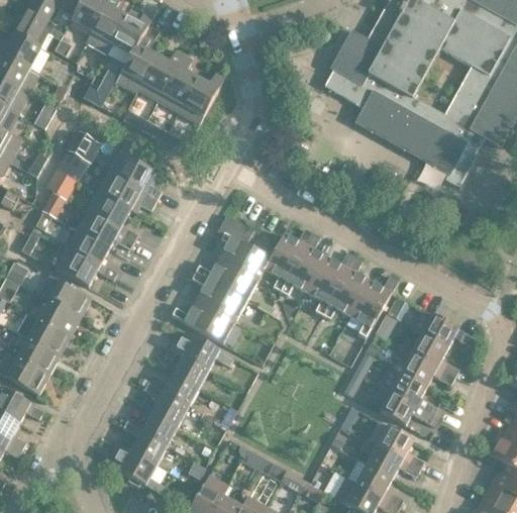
[(31,0),(14,32),(35,43),(56,6),(43,0),(31,0)]
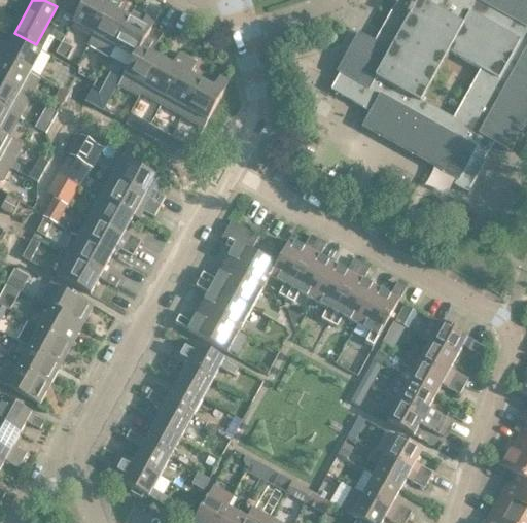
[(44,0),(57,6),(73,16),(75,16),(83,0),(44,0)]
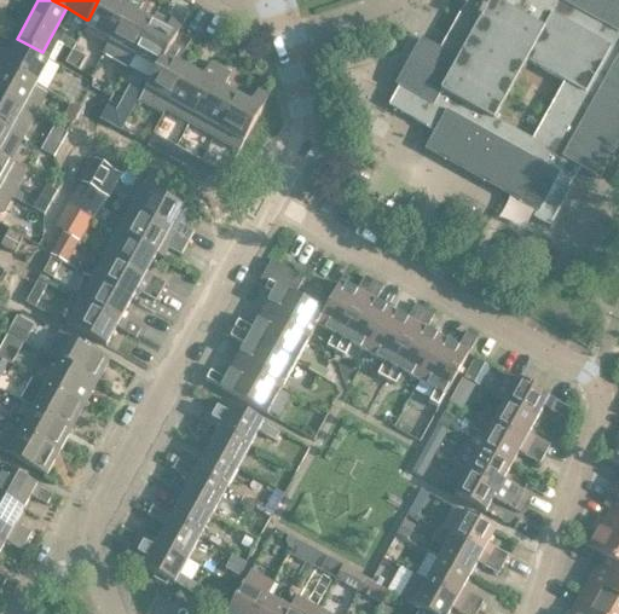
[(86,19),(84,23),(110,38),(131,0),(119,0),(98,0),(88,19),(86,19)]
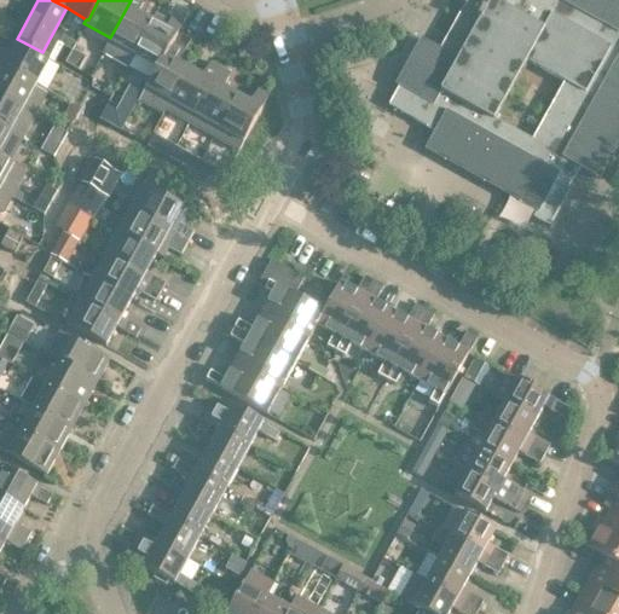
[(131,0),(110,38),(110,39),(103,50),(128,63),(134,52),(152,18),(138,11),(143,0),(131,0)]
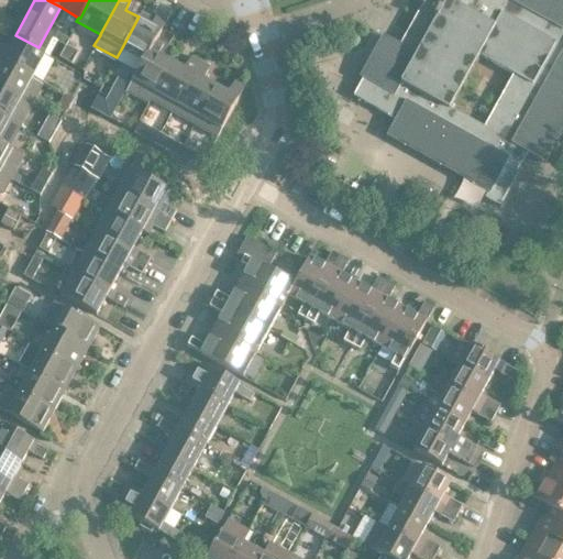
[(422,0),(399,42),(387,35),(382,32),(359,74),(362,76),(353,92),(395,116),(385,132),(487,189),(485,194),(498,200),(497,201),(498,203),(517,168),(515,167),(526,149),(544,159),(562,124),(562,0),(422,0)]
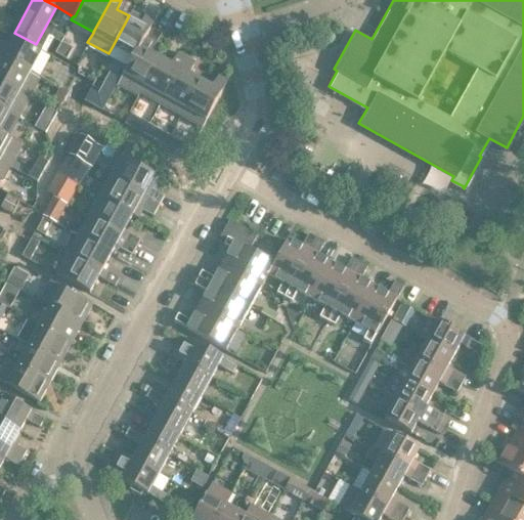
[(129,15),(114,44),(132,54),(144,32),(147,33),(151,26),(149,25),(160,7),(148,1),(141,14),(133,9),(129,15)]
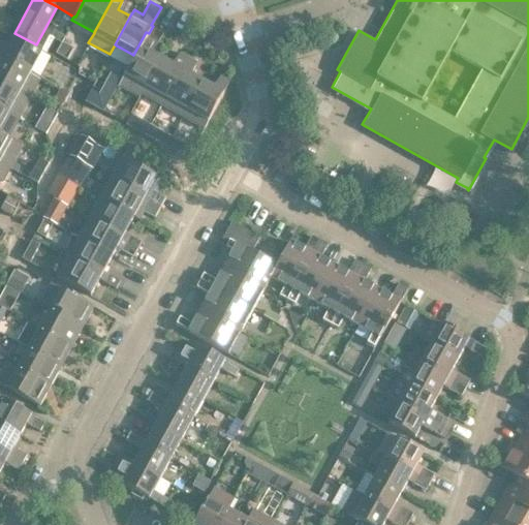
[(141,92),(145,84),(160,56),(152,52),(163,32),(153,26),(149,33),(146,32),(133,55),(124,71),(124,72),(117,85),(137,95),(139,91),(141,92)]
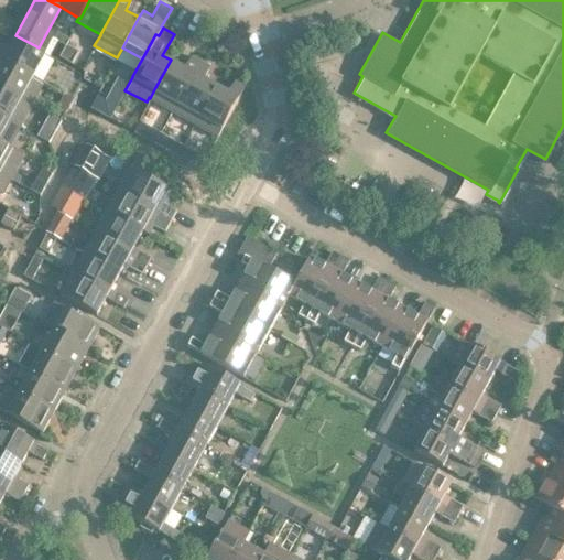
[(66,44),(71,38),(57,30),(54,36),(66,44)]
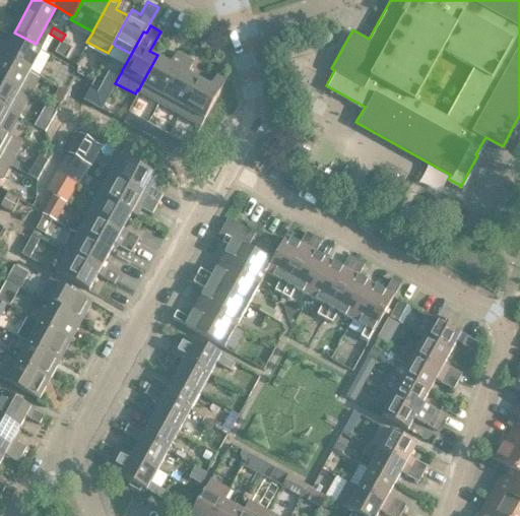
[(0,38),(0,51),(30,68),(42,48),(36,44),(14,33),(9,43),(0,38)]
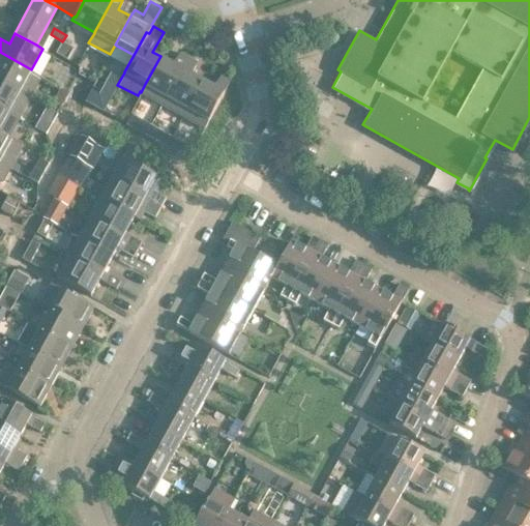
[(71,46),(62,41),(57,51),(67,55),(71,46)]
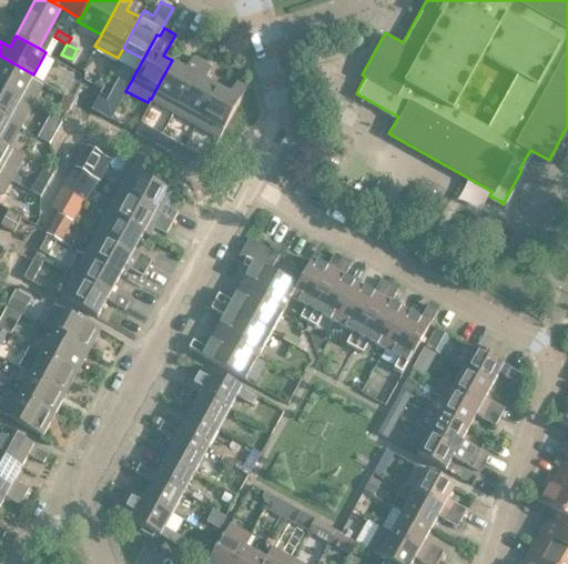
[(172,60),(155,90),(151,99),(173,111),(202,59),(193,54),(185,68),(172,60)]
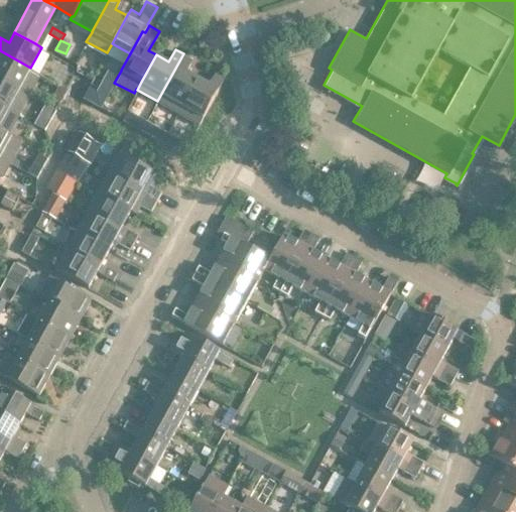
[(40,74),(30,68),(0,50),(0,78),(28,94),(40,74)]
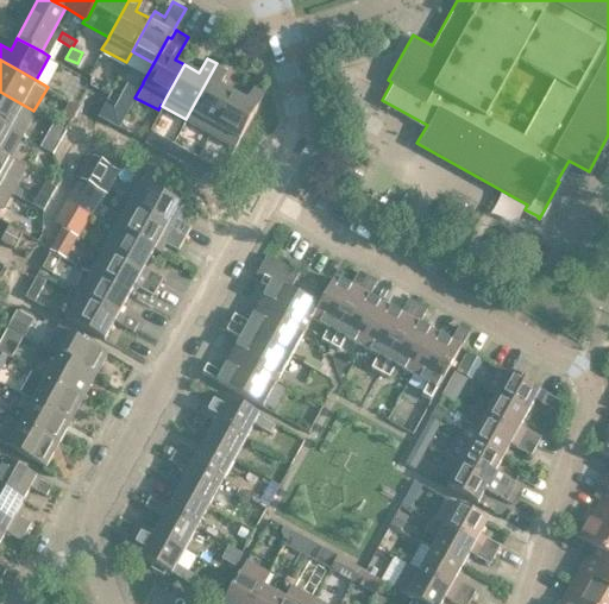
[(227,69),(217,63),(186,119),(209,133),(215,123),(233,92),(219,83),(227,69)]
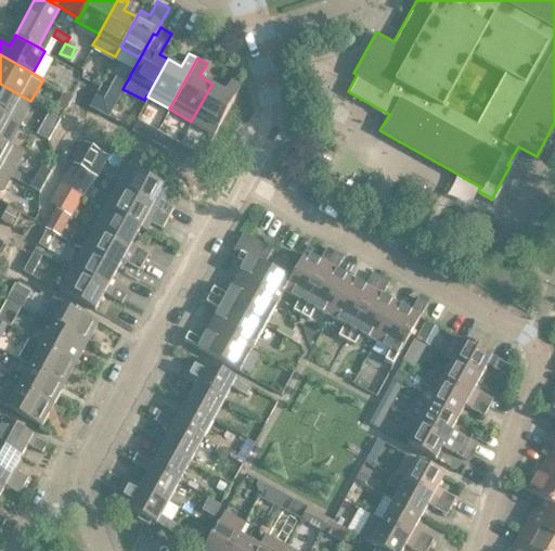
[(95,68),(90,77),(100,82),(104,74),(95,68)]
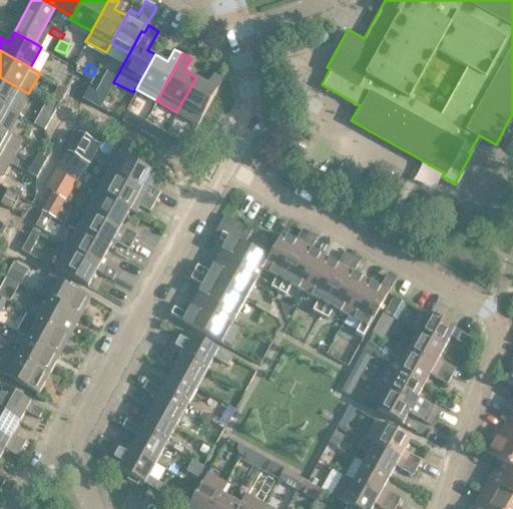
[(196,77),(181,103),(176,112),(197,123),(216,88),(215,87),(221,76),(213,71),(207,83),(196,77)]
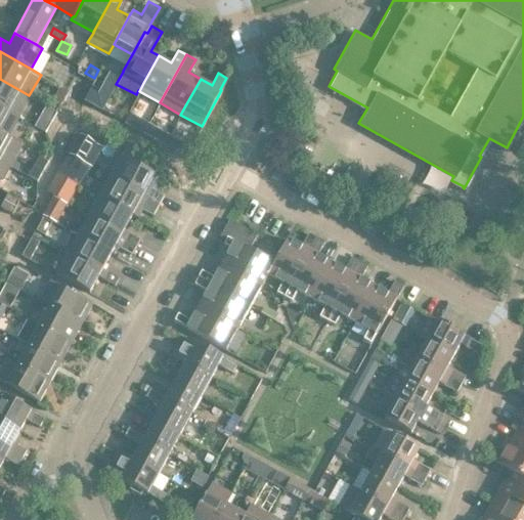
[(0,104),(7,110),(17,116),(29,95),(0,79),(0,104)]
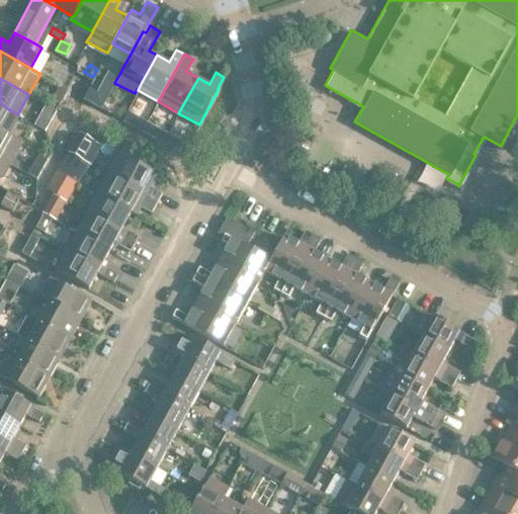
[(57,101),(65,87),(58,83),(51,98),(57,101)]
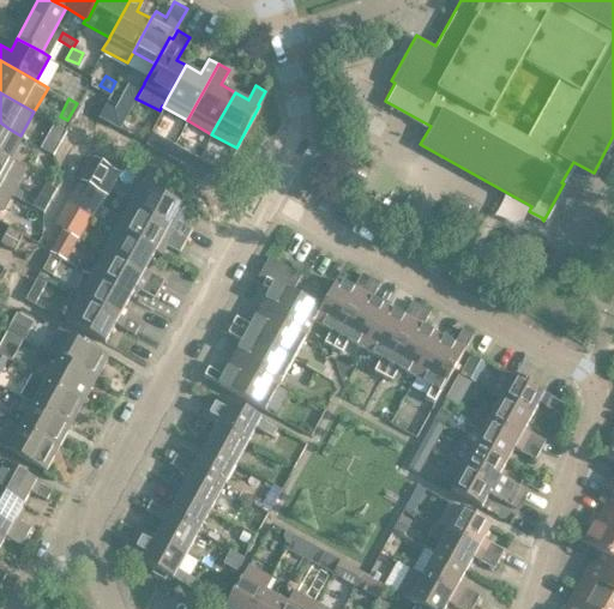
[(107,98),(98,114),(119,125),(127,110),(114,102),(107,98)]
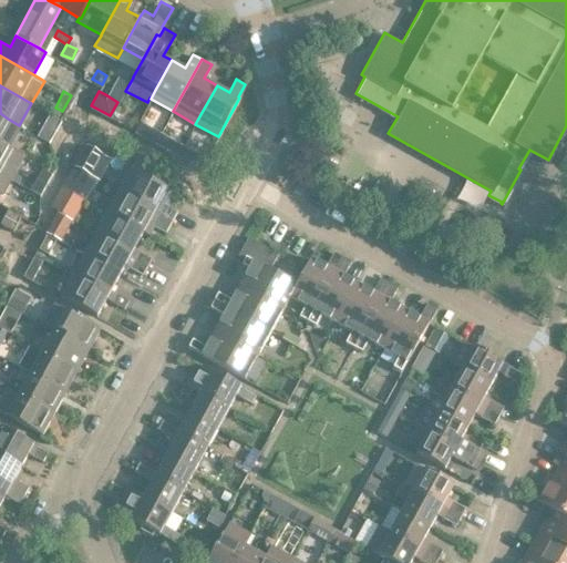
[(19,125),(8,119),(0,113),(0,141),(8,145),(19,125)]
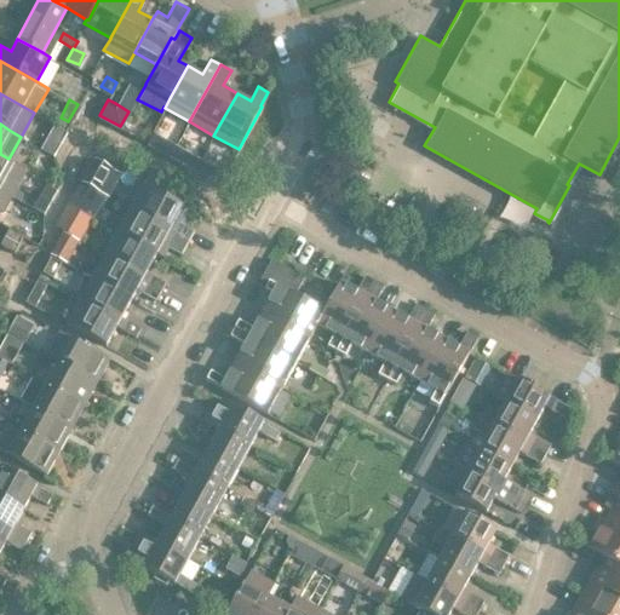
[(0,154),(0,188),(11,195),(26,168),(9,159),(0,154)]
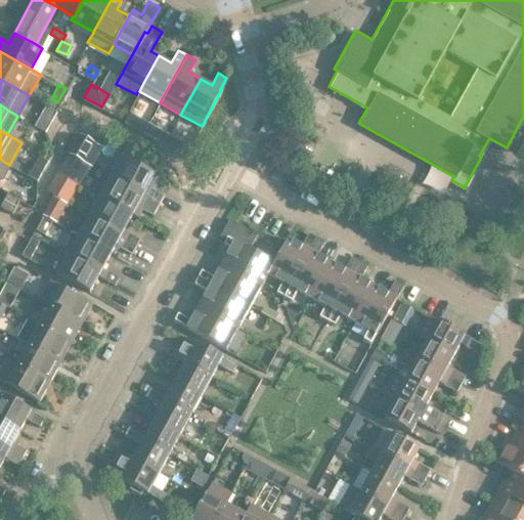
[(171,131),(165,142),(185,154),(186,153),(191,143),(171,131)]
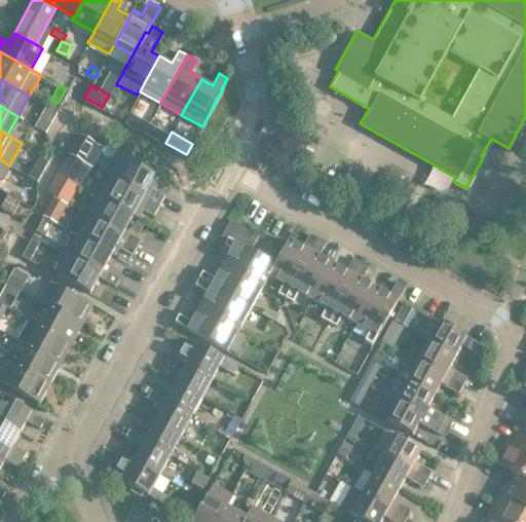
[(80,133),(69,152),(83,160),(94,141),(86,137),(80,133)]
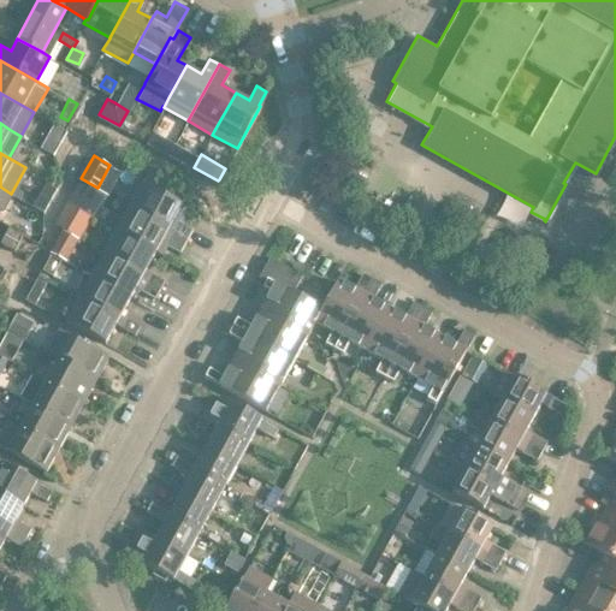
[(93,213),(105,191),(98,188),(81,178),(80,178),(67,199),(93,213)]
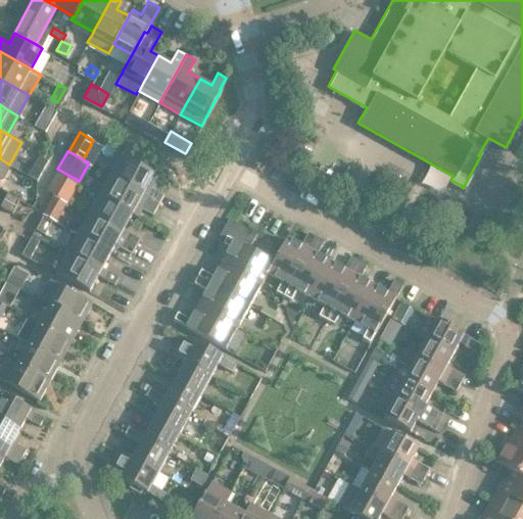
[(36,176),(46,157),(38,153),(28,171),(36,176)]
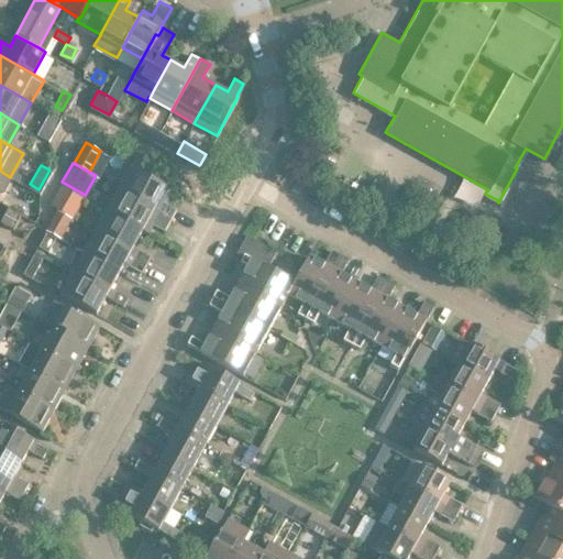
[(169,188),(129,166),(117,187),(152,207),(154,204),(164,209),(159,217),(168,221),(176,207),(163,200),(169,188)]
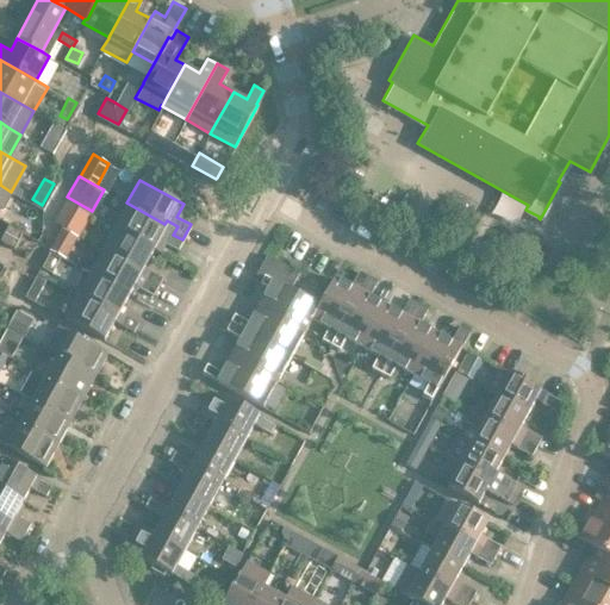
[(0,204),(4,206),(11,192),(0,185),(0,204)]
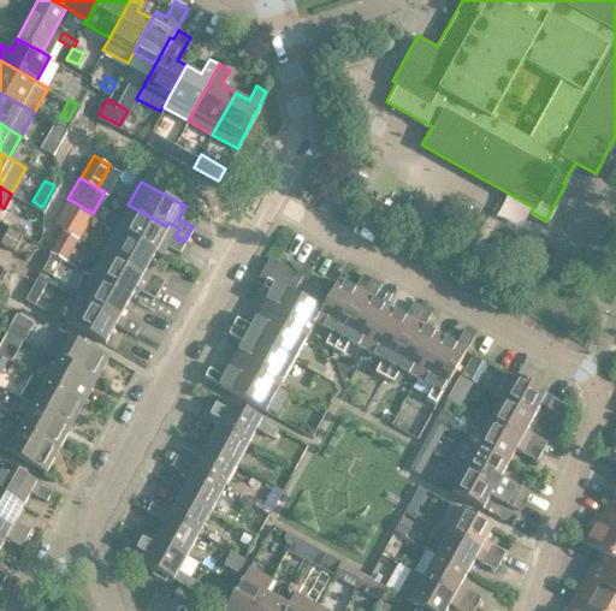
[(61,229),(78,237),(90,214),(67,201),(54,224),(61,229)]
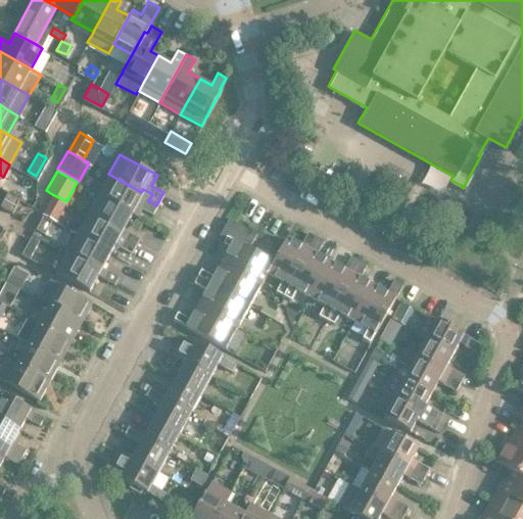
[(156,205),(148,201),(152,194),(143,189),(141,192),(108,174),(98,193),(131,211),(135,204),(151,214),(156,205)]
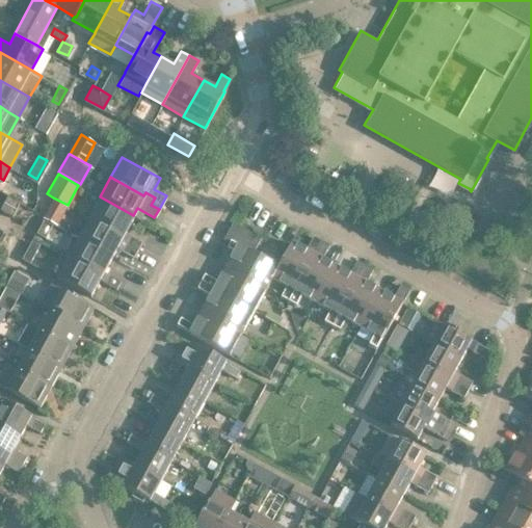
[(0,208),(0,209),(11,215),(19,203),(7,195),(0,208)]
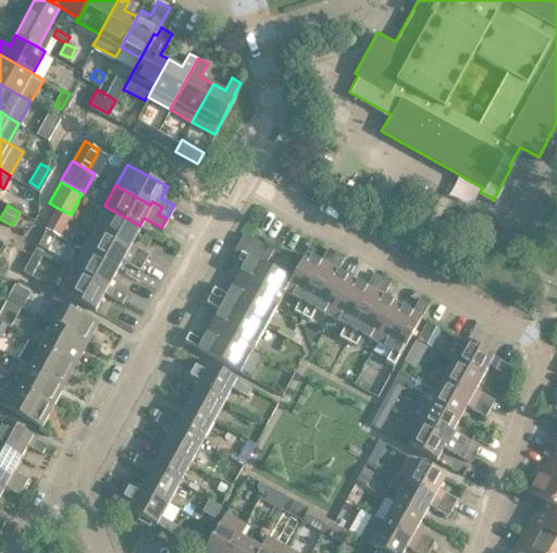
[(139,225),(104,206),(93,228),(127,246),(130,243),(139,225)]
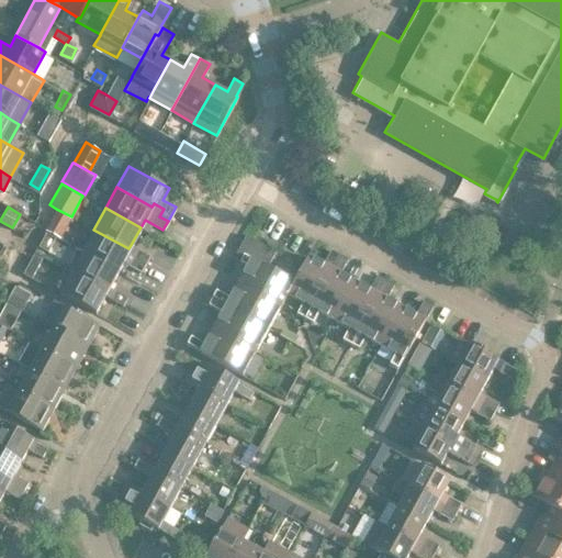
[(55,235),(59,237),(71,216),(56,209),(44,229),(47,231),(55,235)]
